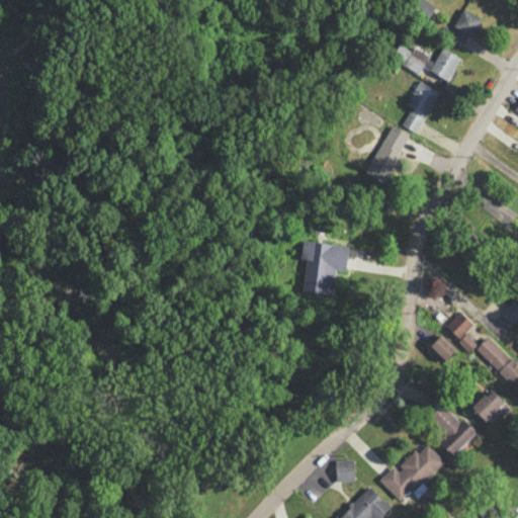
[(428,18),(434,5),(424,0),(415,0),(411,10),(428,18)]
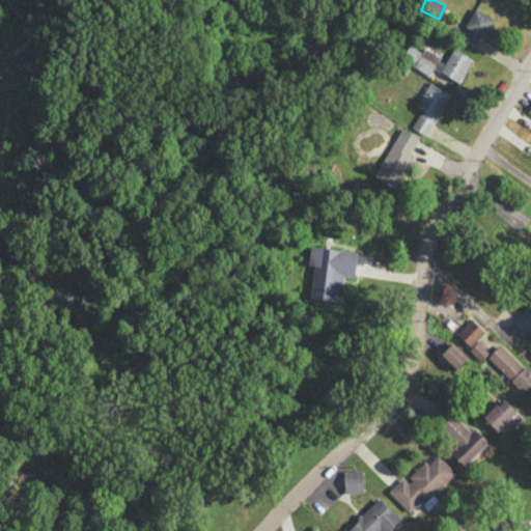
[(464,29),(463,29),(458,42),(473,47),(479,32),(487,36),(495,18),(472,8),(464,29)]
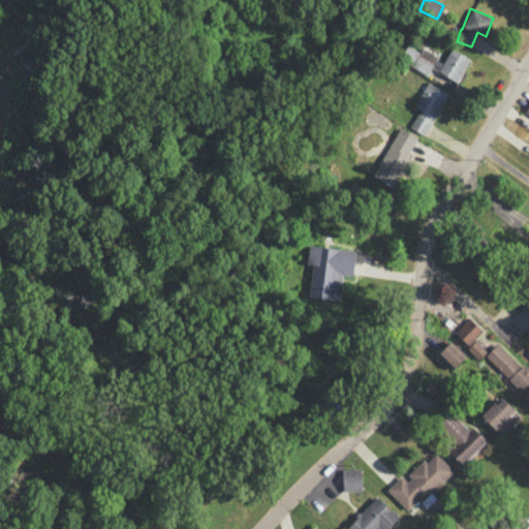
[(446,92),(427,82),(414,105),(419,109),(410,127),(426,135),(446,92)]
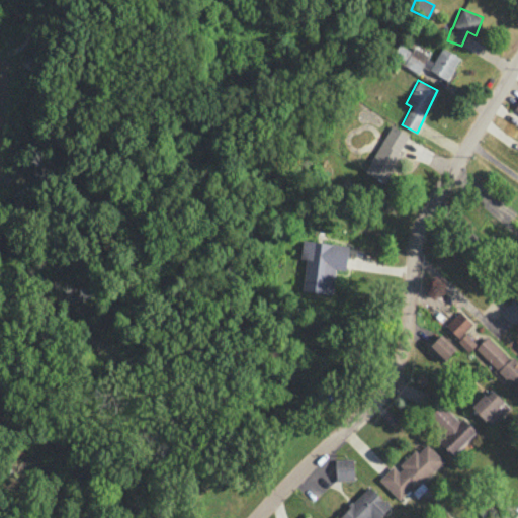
[(409,135),(390,124),(364,172),(382,182),(409,135)]
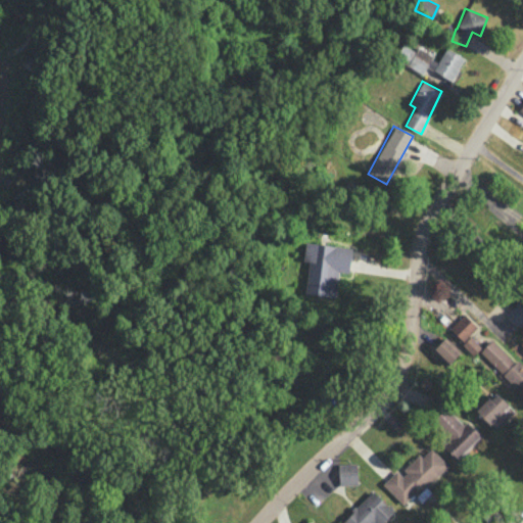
[(304,293),(335,297),(338,271),(348,272),(351,247),(304,242),(302,260),(308,262),(304,293)]
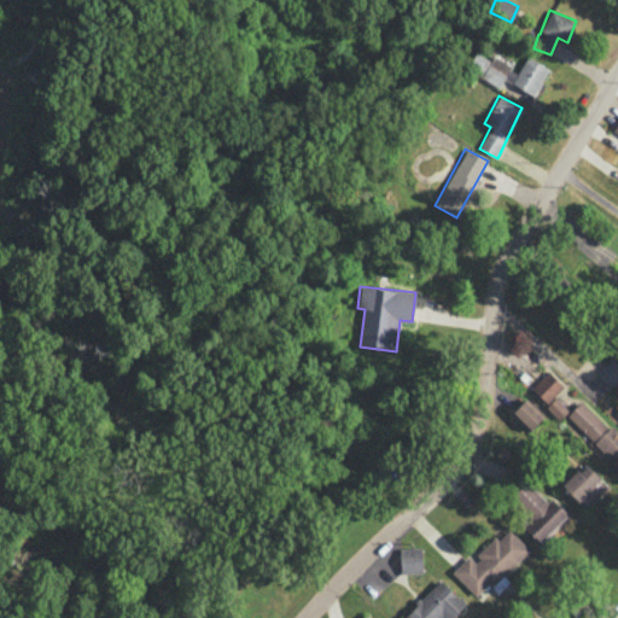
[(598,372),(613,386),(617,379),(617,363),(611,357),(598,372)]
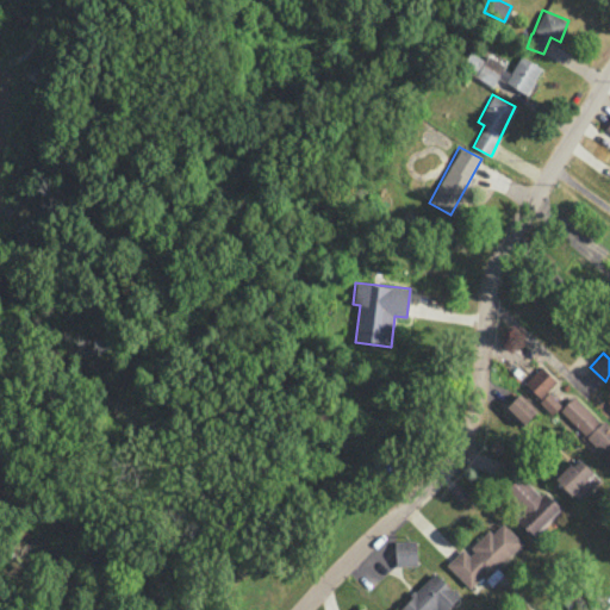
[(541,398),(555,379),(545,372),(531,392),(541,398)]
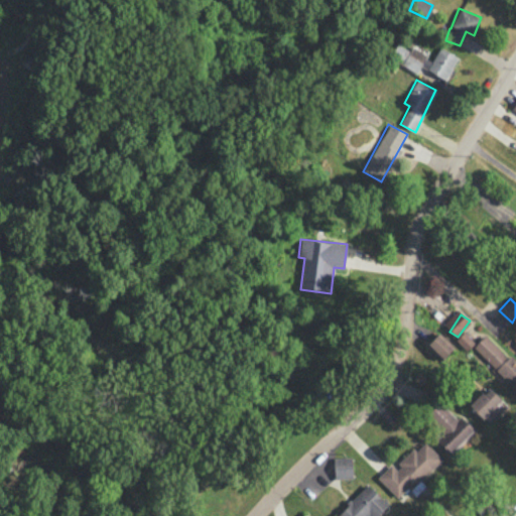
[(442,361),(455,347),(438,332),(426,346),(442,361)]
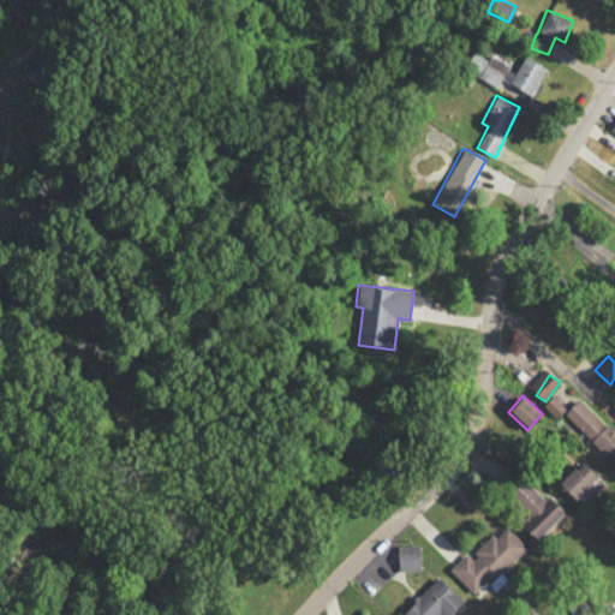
[(565,408),(553,395),(543,405),(555,418),(565,408)]
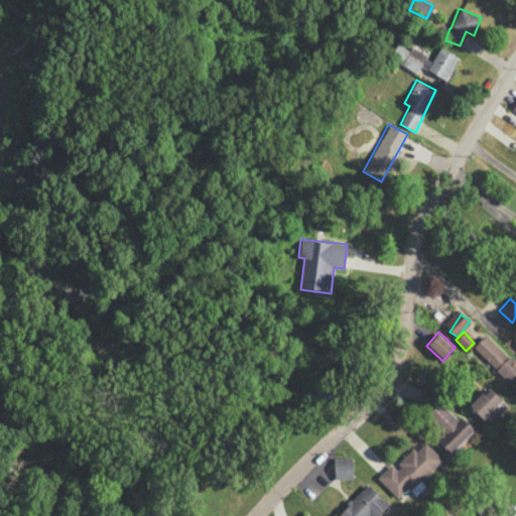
[(473,347),(515,391),(515,363),(487,333),(473,347)]
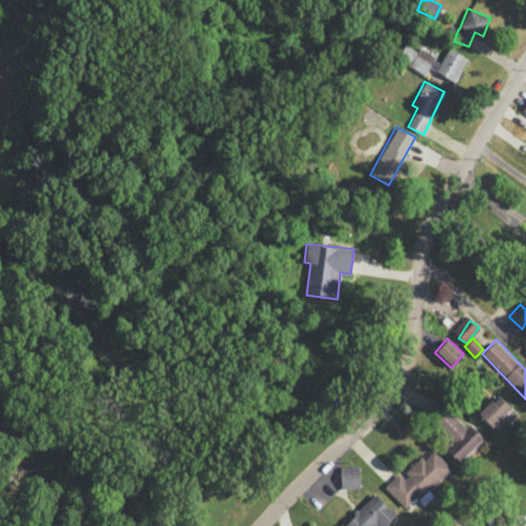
[(479,413),(498,433),(518,414),(498,393),(479,413)]
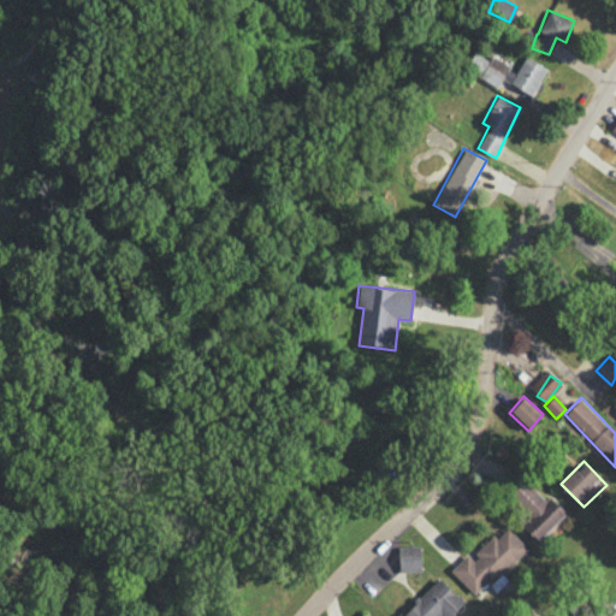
[(538,542),(566,513),(549,495),(544,499),(525,480),(509,495),(531,516),(521,525),(538,542)]
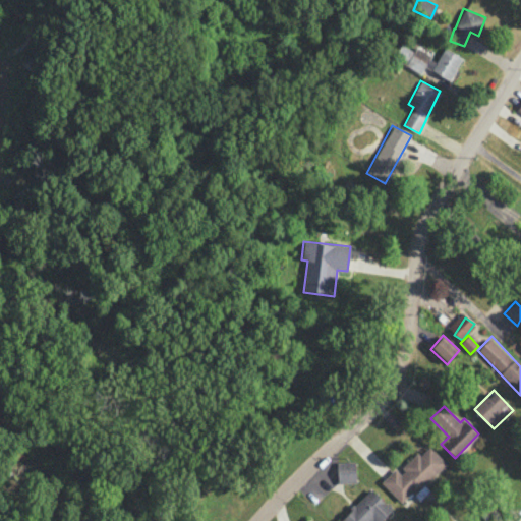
[(381,482),(403,505),(446,463),(428,446),(420,454),(418,452),(398,471),(395,468),(381,482)]
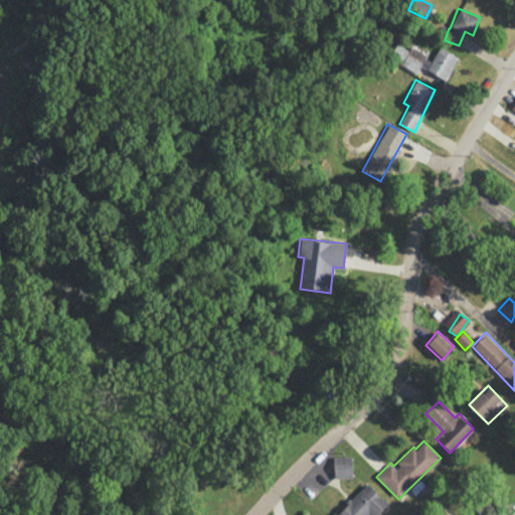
[(332,457),(333,477),(351,477),(351,457),(332,457)]
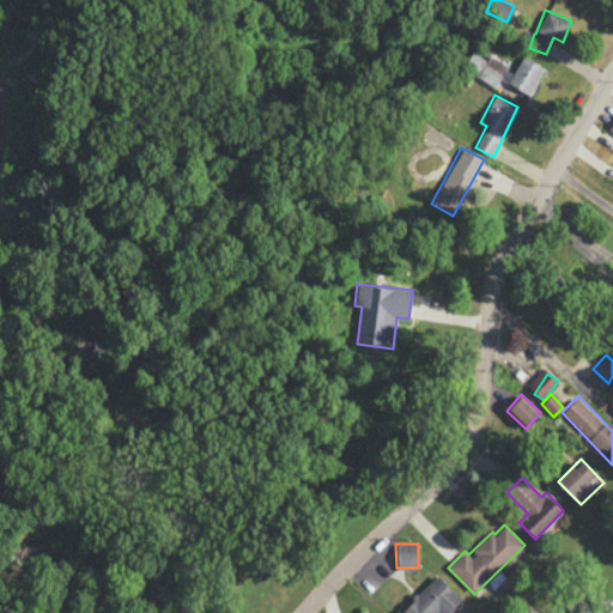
[(400,612),(435,612),(438,611),(441,612),(447,612),(461,599),(436,575),(399,612),(400,612)]
